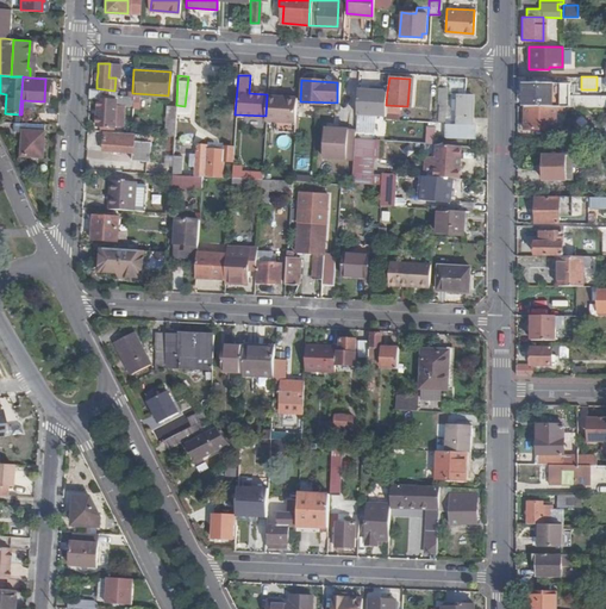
[(523,84),(523,106),(554,106),(605,106),(605,94),(567,94),(567,84),(523,84)]
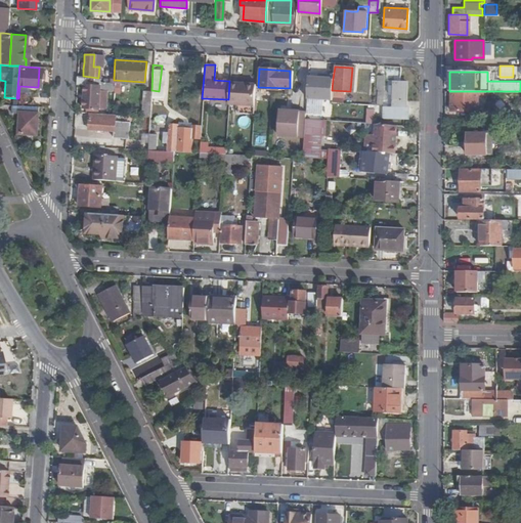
[(333,79),(306,76),(304,97),(331,99),(332,90),(333,79)]
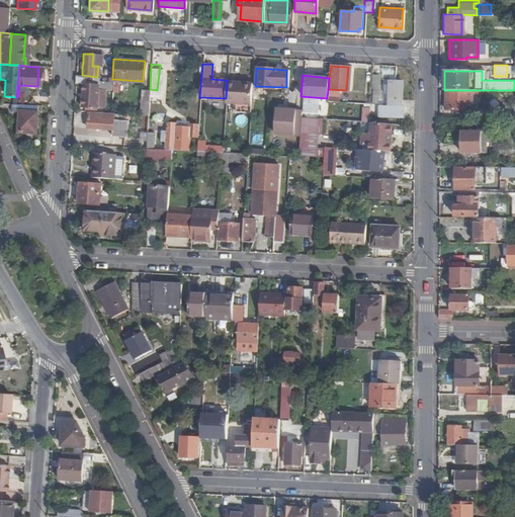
[(97,80),(75,78),(75,84),(82,84),(81,105),(95,106),(96,89),(97,80)]
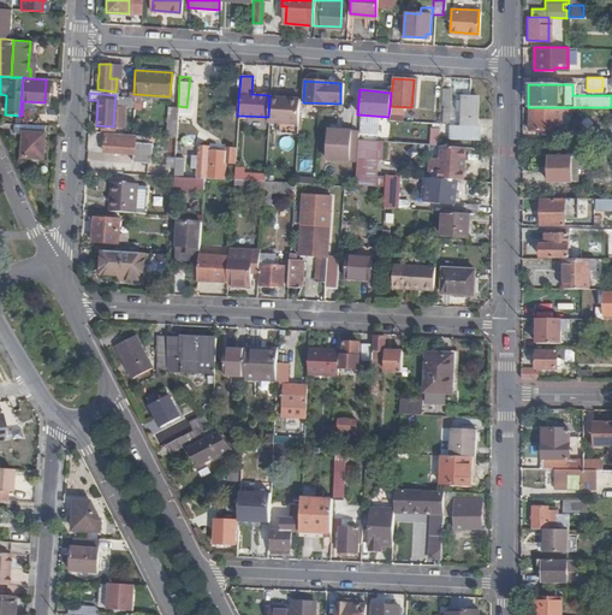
[(297,123),(298,99),(269,96),(268,117),(267,122),(278,122),(297,123)]
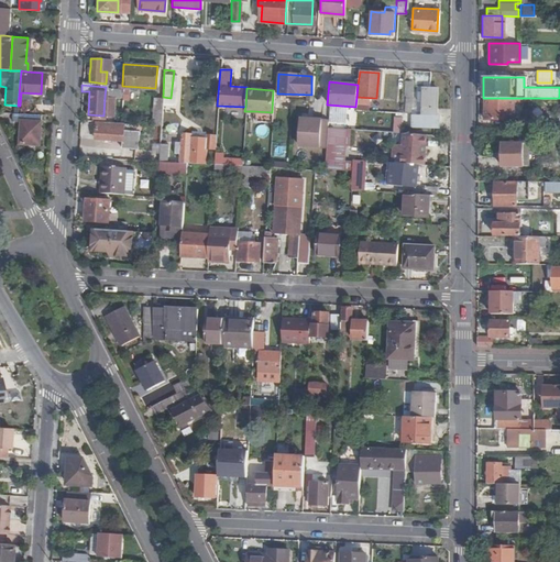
[(434,116),(435,88),(420,88),(420,92),(420,101),(420,114),(409,114),(409,125),(437,127),(437,116),(434,116)]
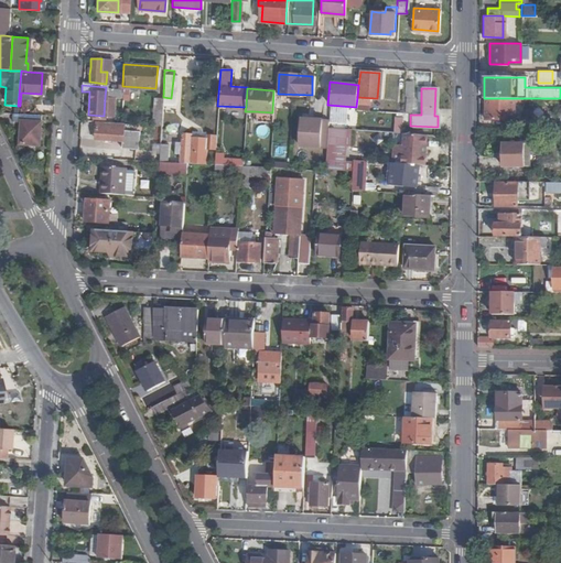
[(105,97),(104,116),(112,117),(114,97),(105,97)]
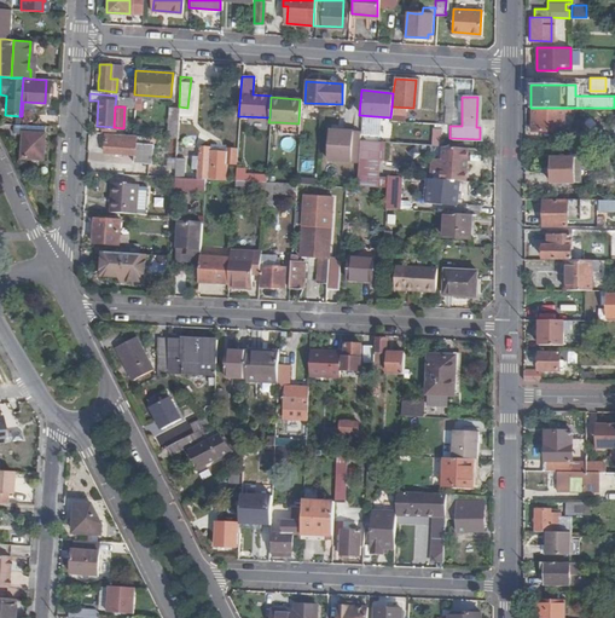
[(166,137),(177,138),(179,108),(168,108),(166,137)]
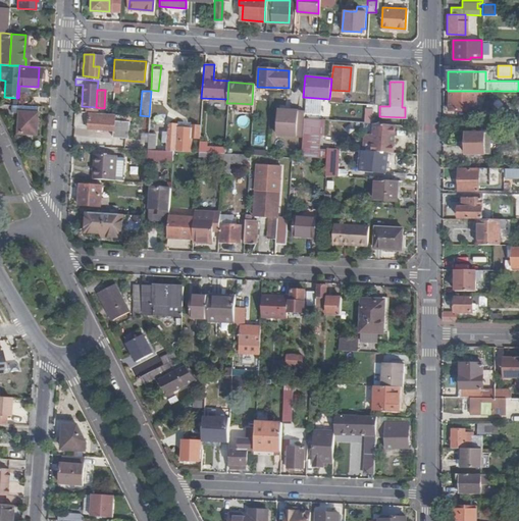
[(474,91),(448,91),(448,105),(457,105),(457,110),(473,110),(474,91)]
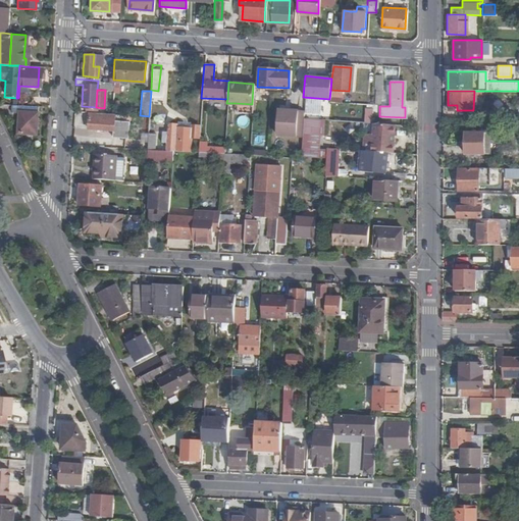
[(351,101),(352,93),(343,92),(343,100),(351,101)]
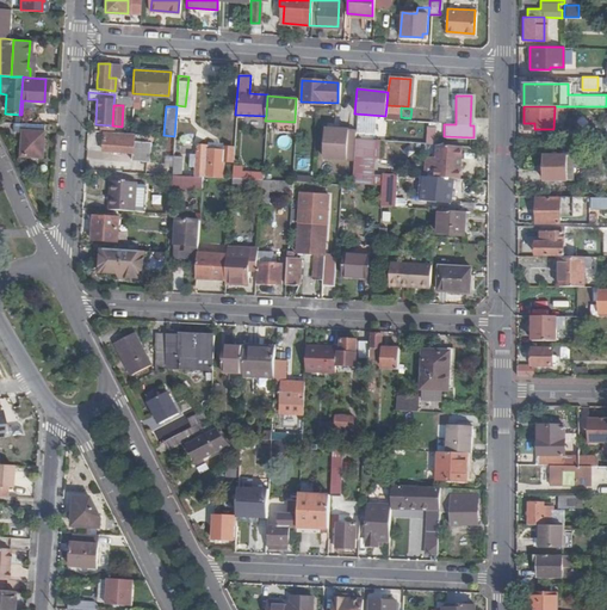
[(360,127),(375,125),(375,116),(359,116),(360,127)]
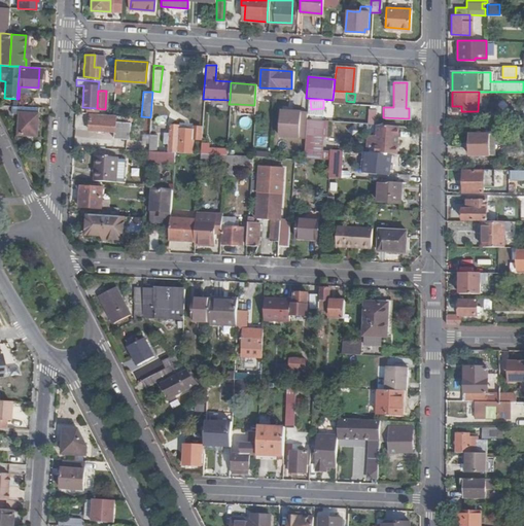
[(238,104),(238,112),(254,112),(254,105),(238,104)]
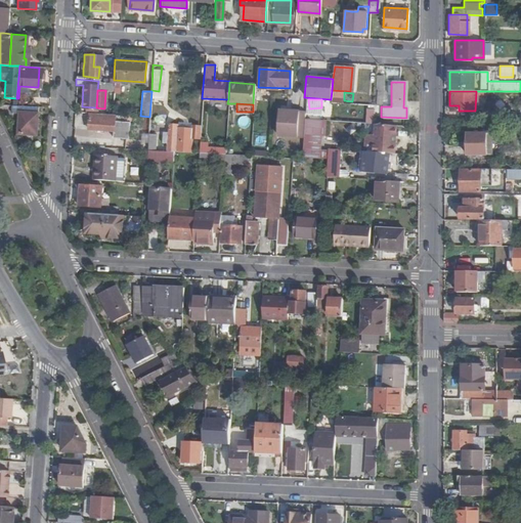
[(34,135),(36,106),(16,105),(9,105),(8,113),(15,113),(15,133),(34,135)]
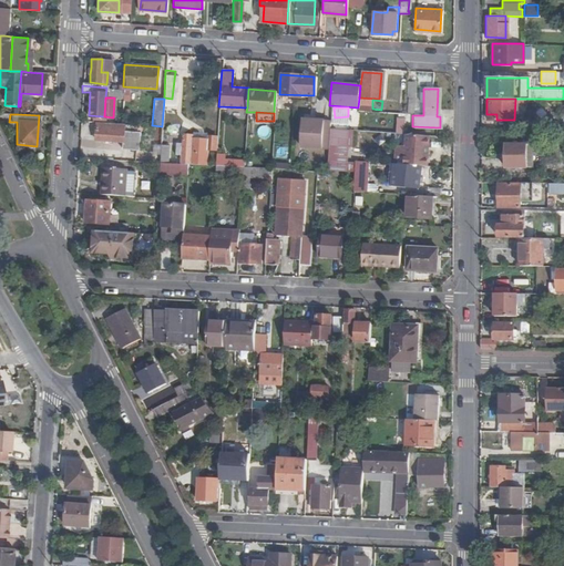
[(395,116),(393,132),(403,133),(404,116),(395,116)]
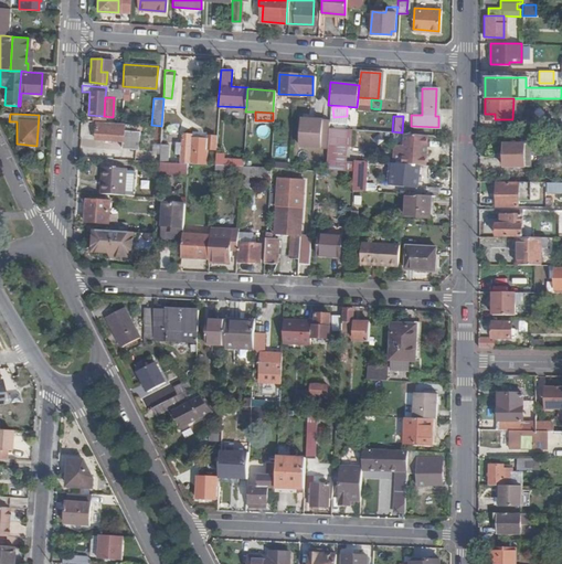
[(120,123),(96,121),(95,138),(105,139),(108,139),(122,140),(122,147),(136,148),(137,131),(122,130),(123,123),(120,123)]
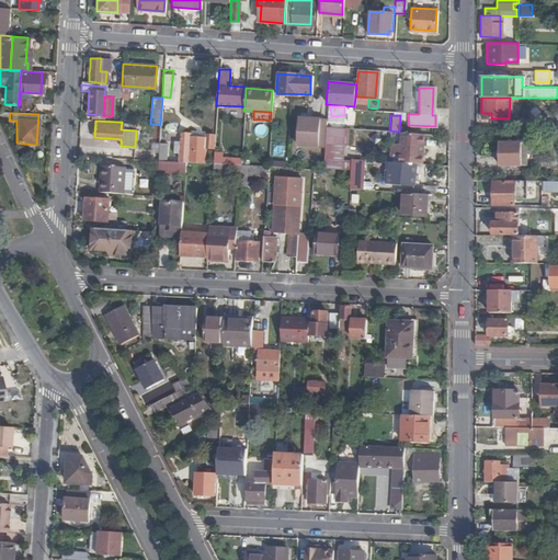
[(325,127),(325,123),(298,122),(297,144),(323,145),(323,144),(325,127)]
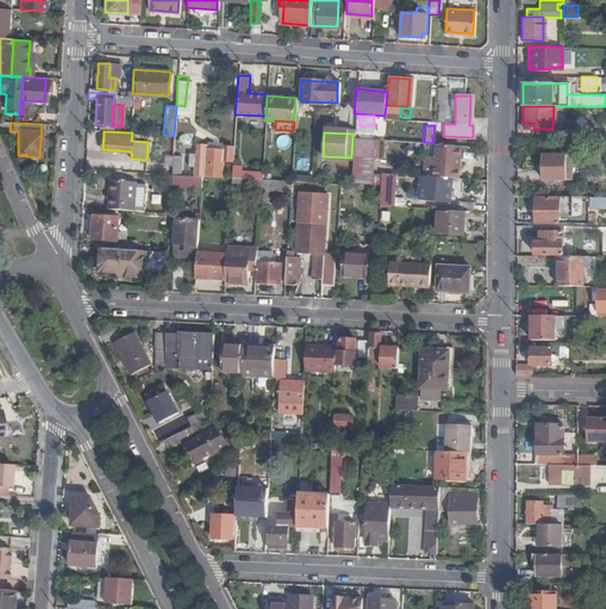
[(358,157),(358,148),(376,149),(376,141),(374,141),(353,138),(351,156),(358,157)]
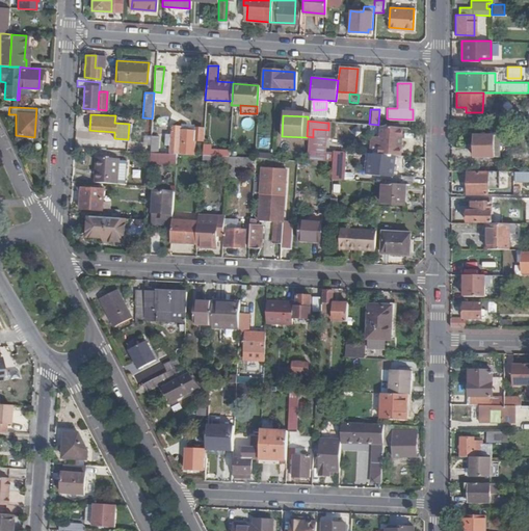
[(176,153),(192,154),(193,139),(201,140),(202,128),(192,127),(192,130),(179,129),(179,126),(170,126),(169,153),(176,153)]
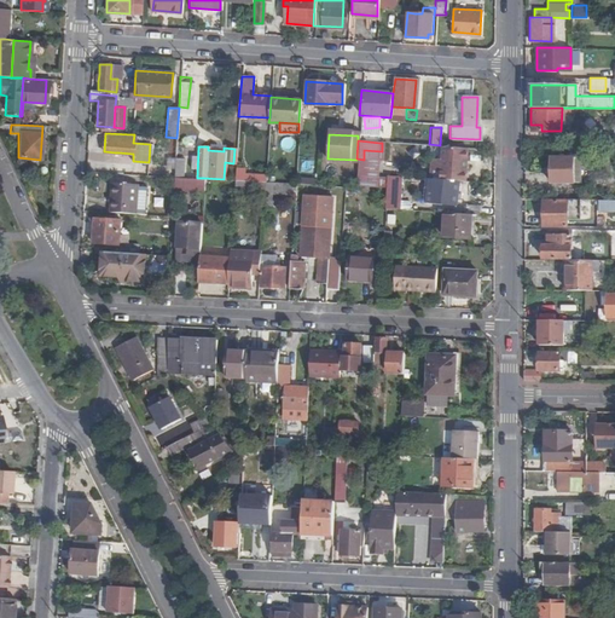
[(430,177),(464,179),(465,148),(441,146),(441,159),(430,159),(430,177)]
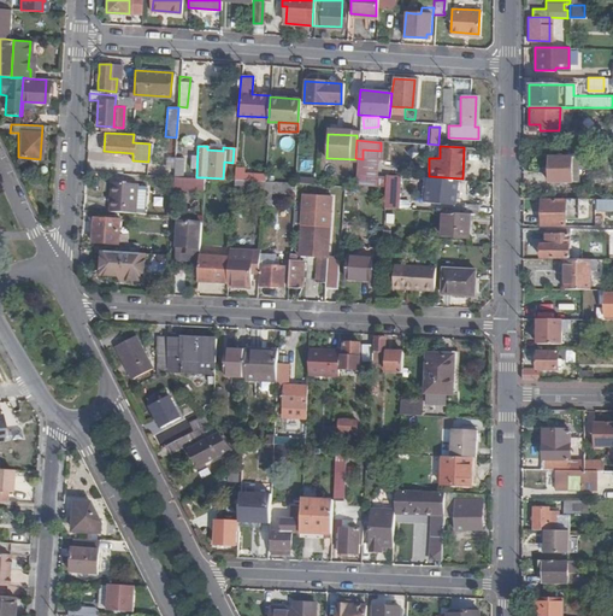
[(591,176),(593,166),(577,168),(577,157),(548,157),(549,181),(581,181),(591,176)]
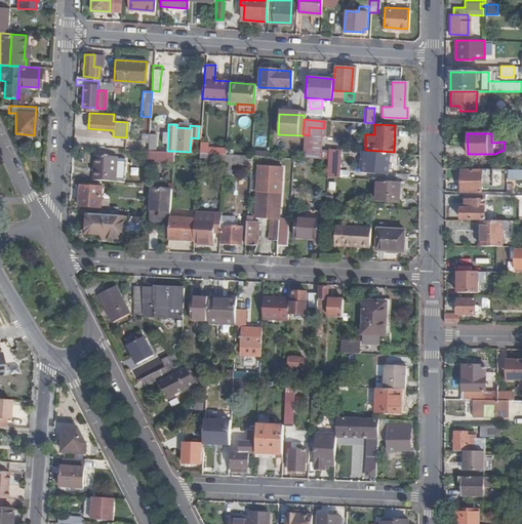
[(149,134),(148,150),(156,150),(156,143),(157,134),(149,134)]
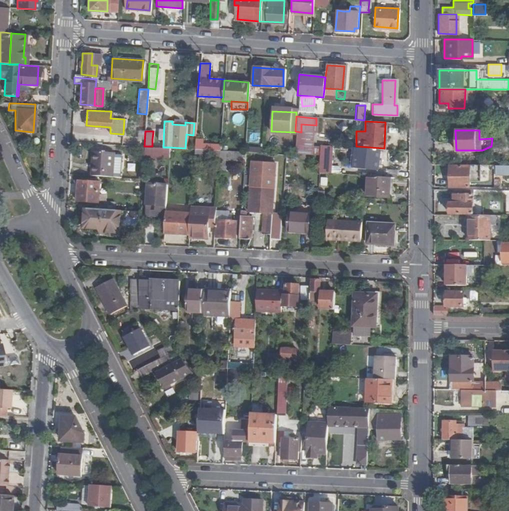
[(295,132),(293,155),(309,156),(310,133),(295,132)]
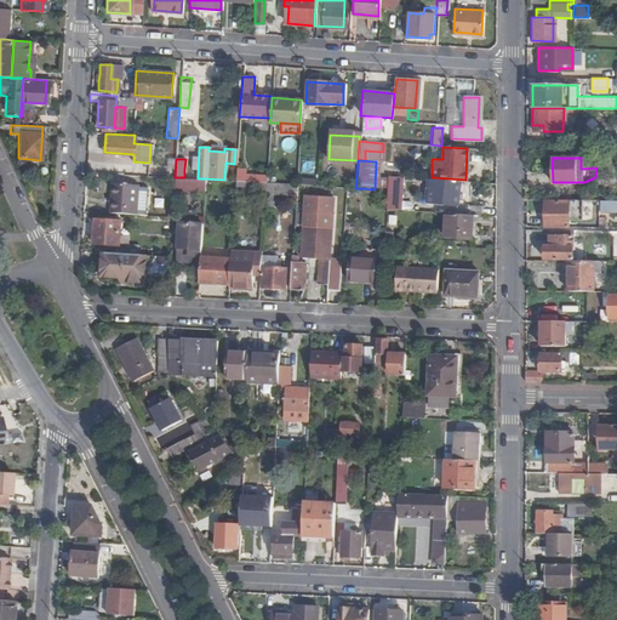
[(319,172),(320,164),(297,161),(297,171),(319,172)]
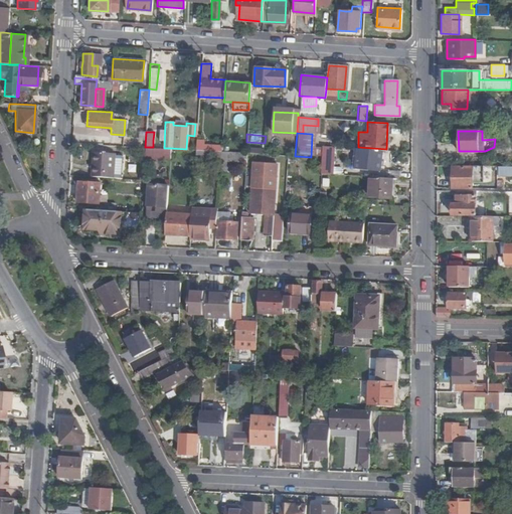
[(145,147),(144,158),(169,159),(170,148),(164,148),(160,148),(153,147),(145,147)]
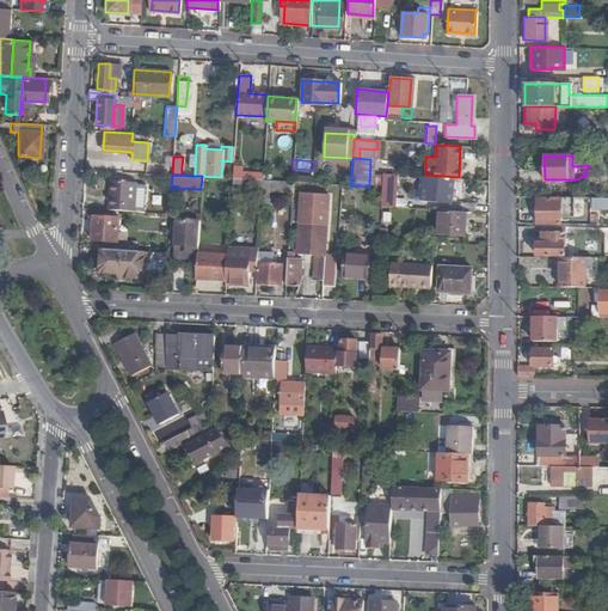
[(452,191),(453,179),(429,177),(428,201),(452,202),(452,195),(452,191)]
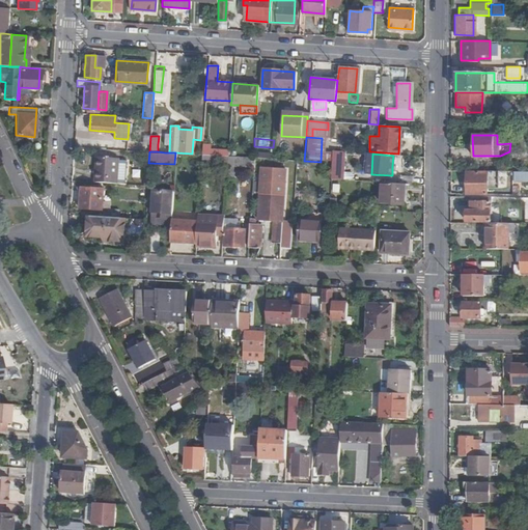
[(226,167),(227,156),(212,155),(209,155),(201,155),(200,165),(226,167)]
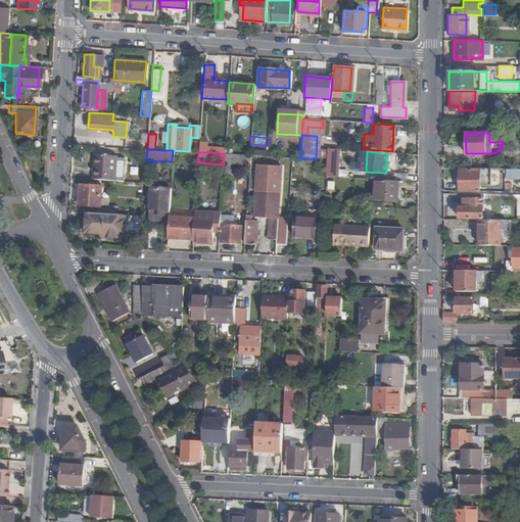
[(96,153),(94,179),(114,180),(115,154),(96,153)]
